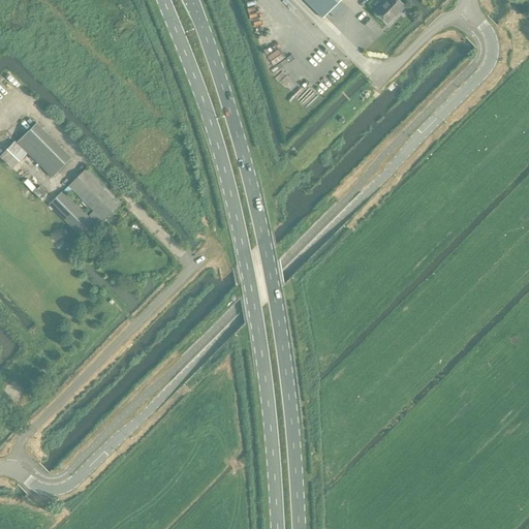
[(305,0),(322,18),(340,0),(305,0)]
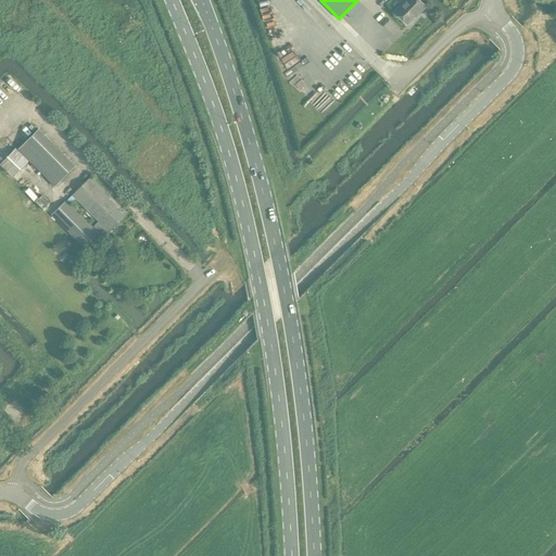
[(419,14),(426,7),(419,0),(406,0),(394,12),(407,25),(418,13),(419,14)]
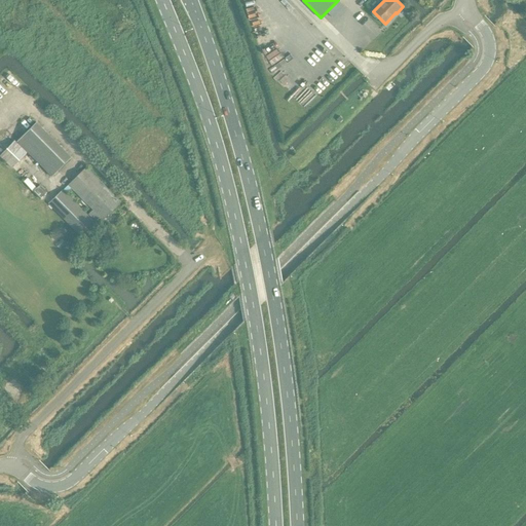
[(52,175),(71,157),(36,121),(17,140),(52,175)]
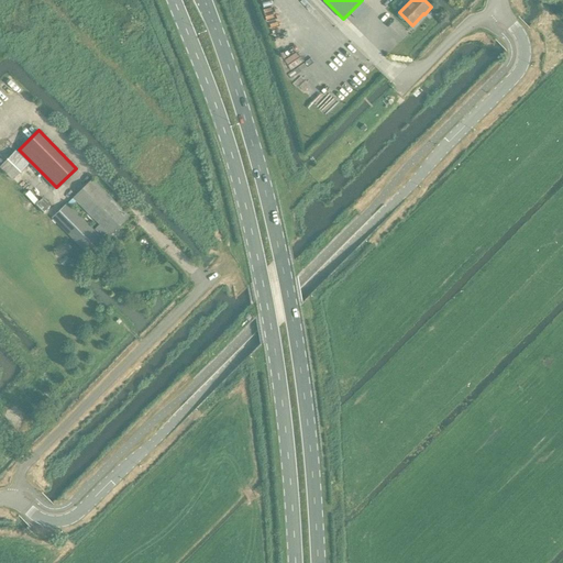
[(0,164),(13,177),(29,162),(17,148),(0,164)]
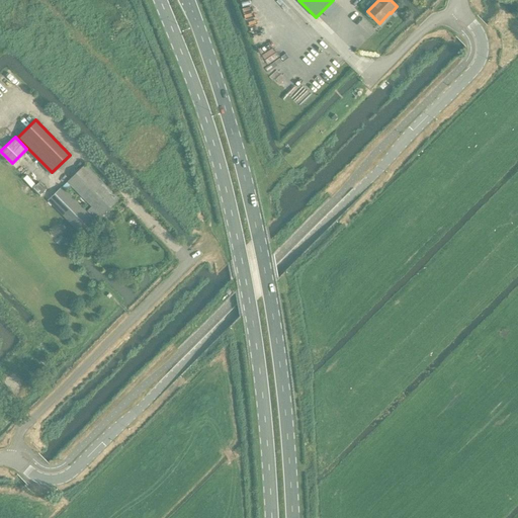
[(118,198),(85,165),(68,182),(88,201),(92,206),(88,210),(94,216),(98,211),(101,216),(107,209),(108,211),(111,208),(110,206),(118,198)]
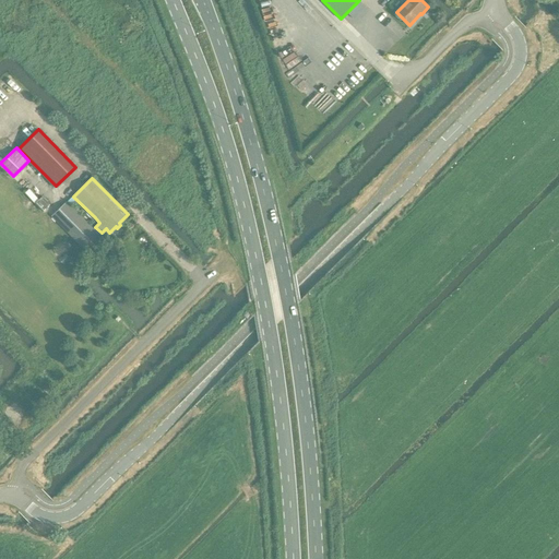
[(104,238),(88,223),(67,202),(52,215),(88,252),(104,238)]
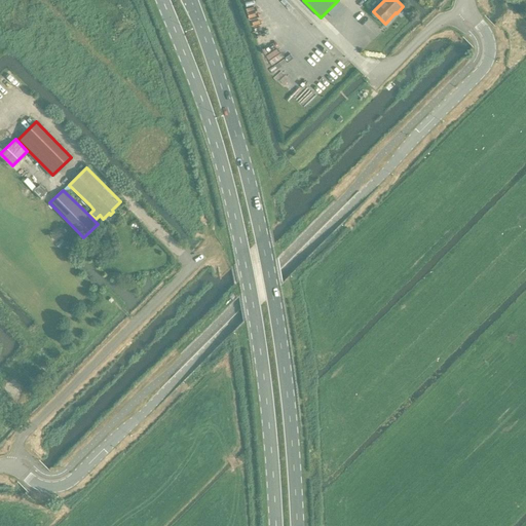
[(63,226),(50,238),(52,241),(57,241),(67,231),(63,226)]
